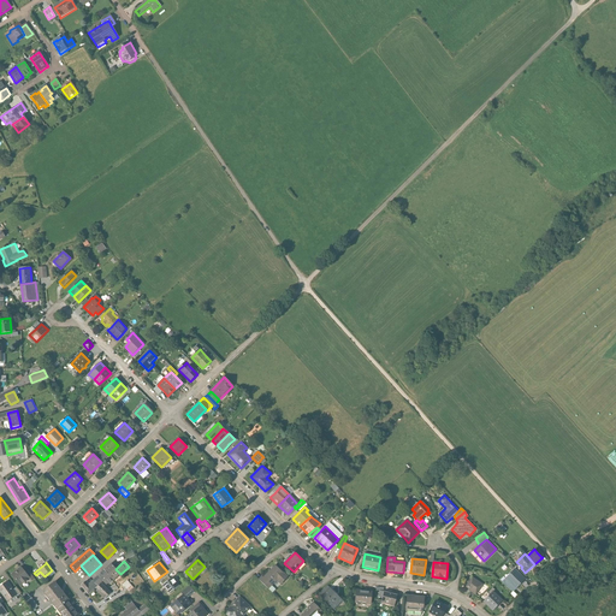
[(111,564),(102,570),(112,581),(120,574),(116,569),(111,564)]
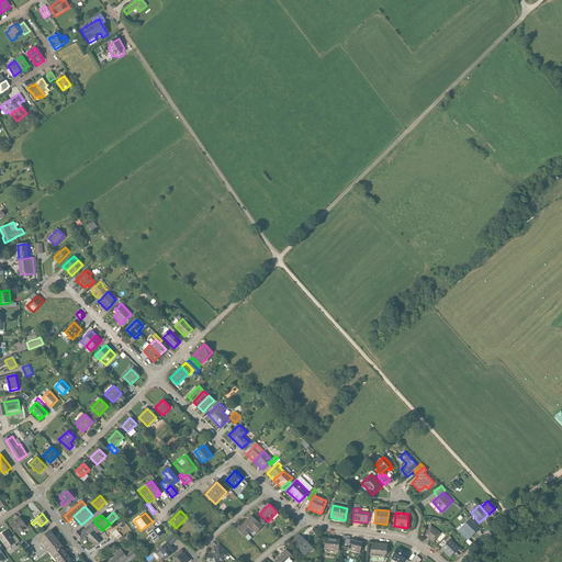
[(262,526),(251,516),(242,527),(248,534),(253,529),(257,532),(262,526)]
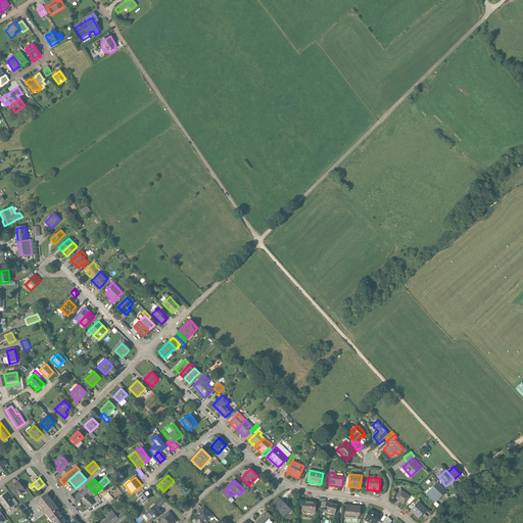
[(20,486),(17,481),(9,487),(16,497),(25,491),(20,486)]
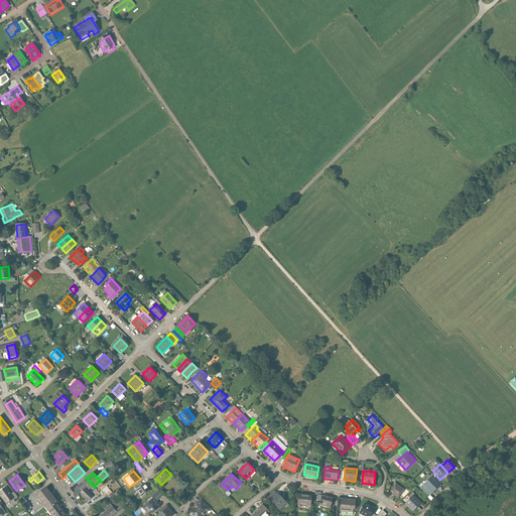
[(439,485),(431,477),(421,488),(429,495),(439,485)]
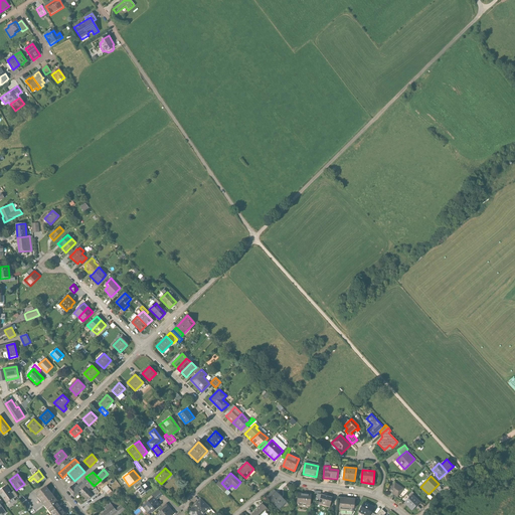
[(20,479),(24,484),(26,486),(29,485),(23,477),(20,479)]
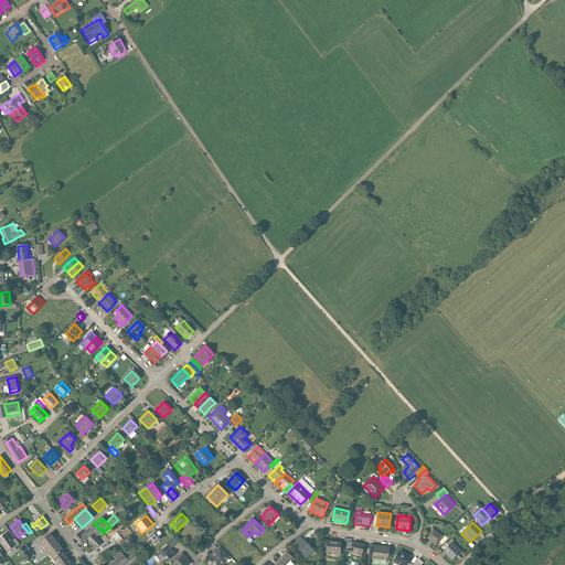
[(94,523),(86,532),(89,536),(93,534),(94,532),(97,536),(98,535),(99,536),(103,533),(94,523)]
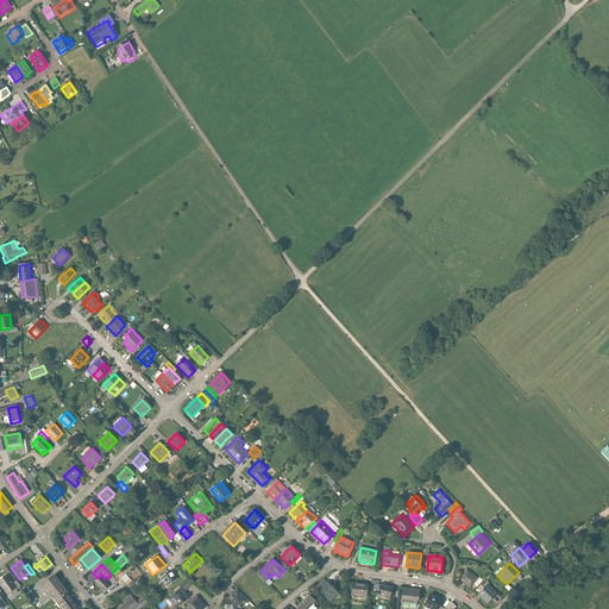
[(269,578),(262,571),(261,570),(257,573),(265,582),(269,578)]
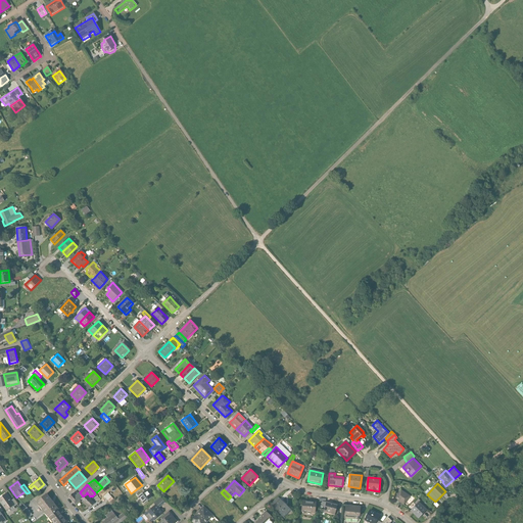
[(410,495),(401,489),(395,498),(403,505),(410,495)]
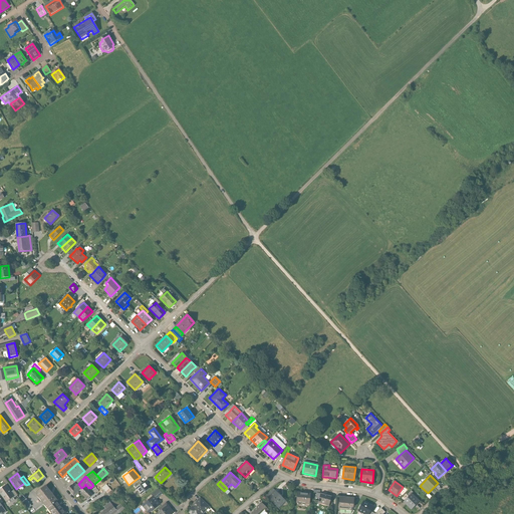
[(143,484),(137,488),(142,495),(150,489),(144,482),(143,484)]
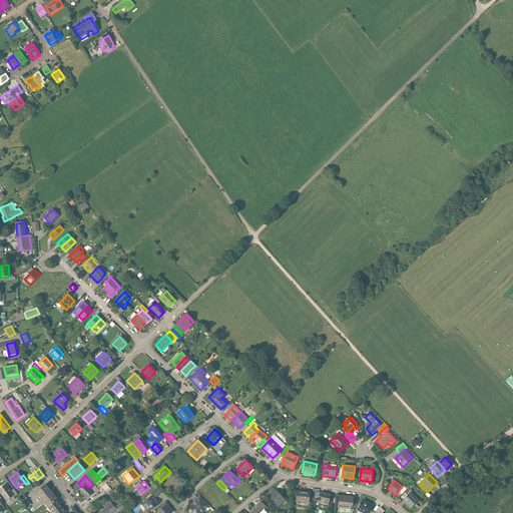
[(81,487),(78,483),(74,486),(72,484),(68,488),(74,495),(80,490),(81,487)]
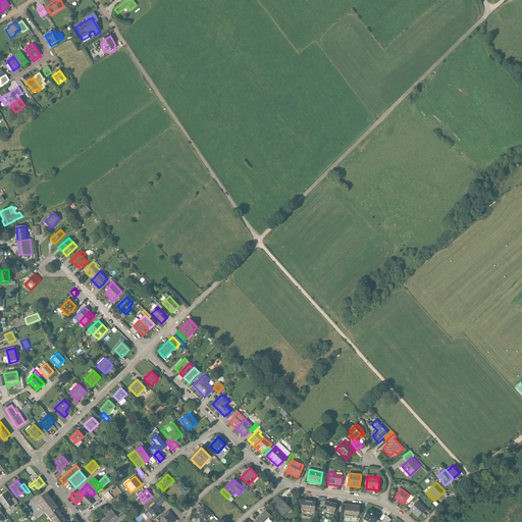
[(108,491),(104,496),(113,507),(117,503),(108,491)]
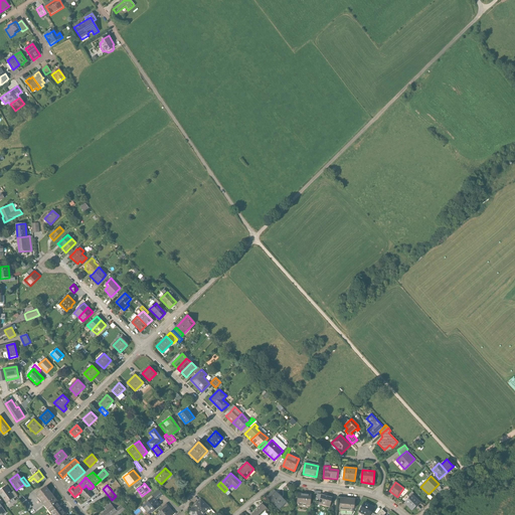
[(11,493),(6,486),(0,490),(0,493),(2,496),(6,503),(14,498),(14,497),(11,493)]
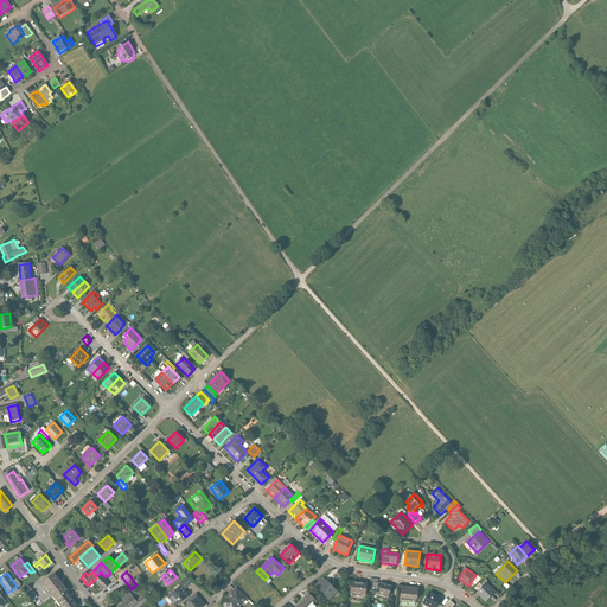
[(51,595),(57,601),(68,593),(53,574),(42,582),(51,595)]
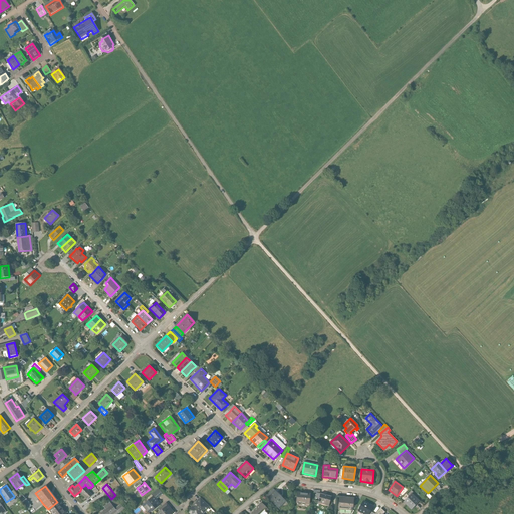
[(84,486),(81,488),(80,491),(82,493),(81,494),(87,500),(92,494),(89,491),(84,486)]
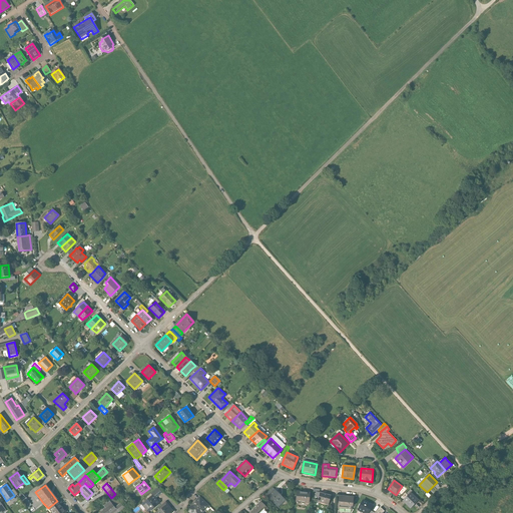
[(152,495),(155,498),(162,492),(160,490),(158,488),(151,493),(152,495)]
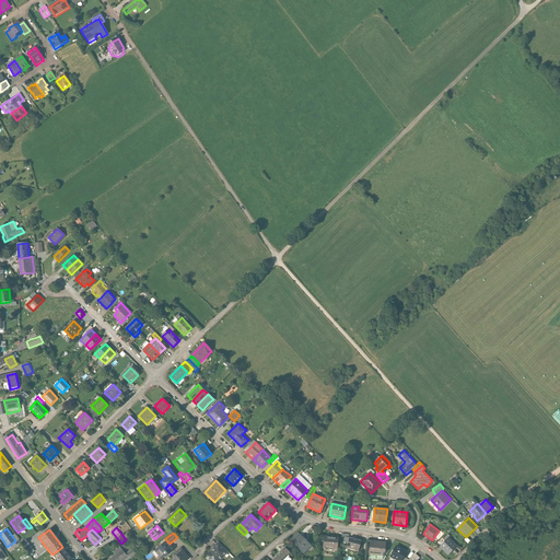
[(311,545),(298,533),(290,540),(303,552),(311,545)]
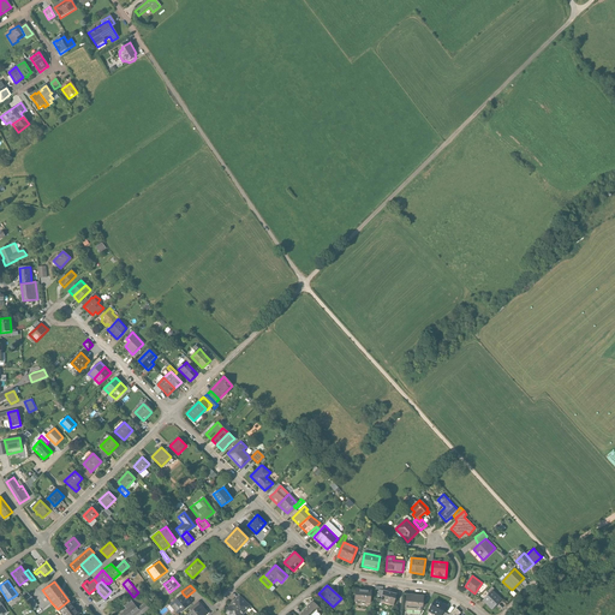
[(371,591),(356,590),(354,601),(370,602),(371,591)]
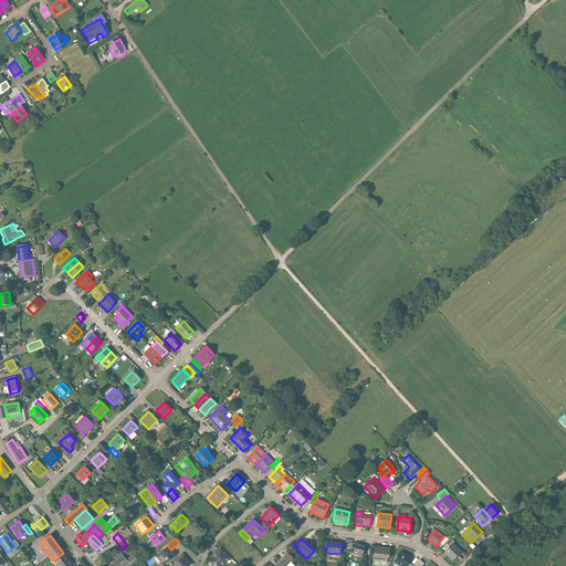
[(365,547),(353,544),(350,554),(363,557),(365,547)]
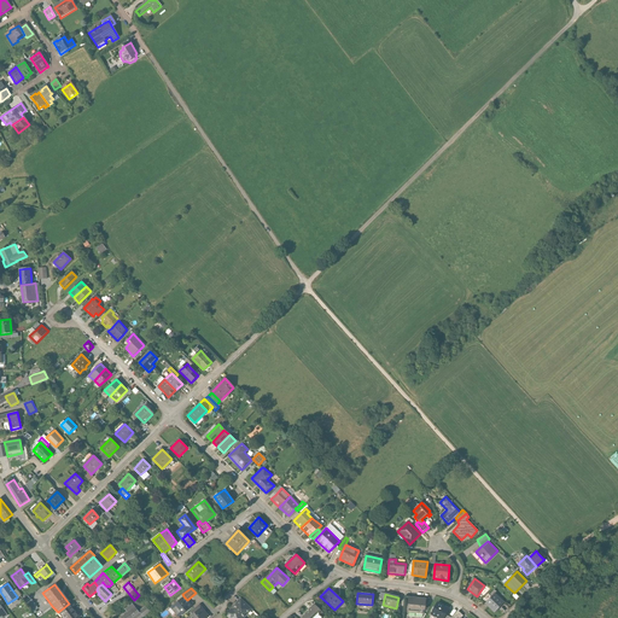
[(503,602),(495,594),(493,596),(485,604),(495,612),(503,602)]
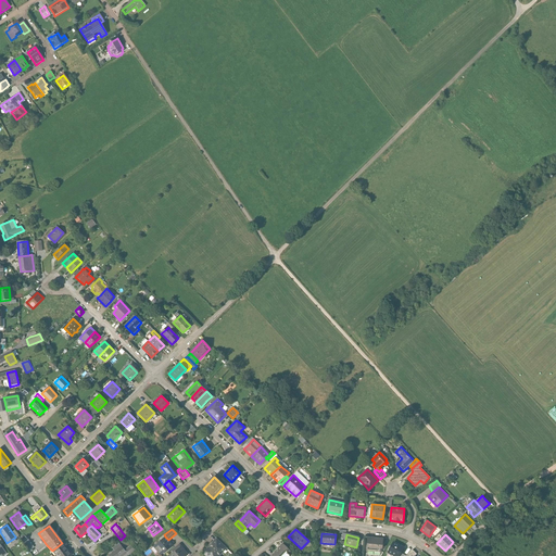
[(168,540),(165,536),(154,546),(161,555),(173,545),(168,540)]
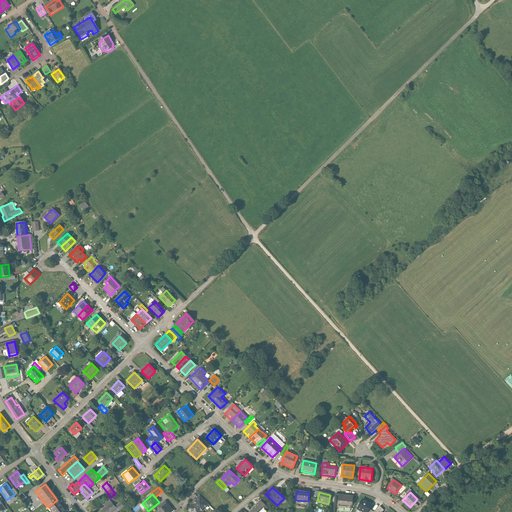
[(31,504),(24,495),(23,496),(20,497),(19,498),(27,507),(31,504)]
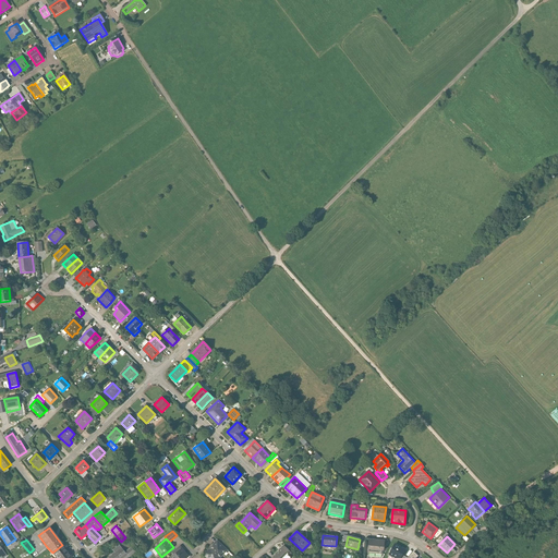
[(384,541),(368,540),(367,553),(381,554),(381,549),(384,549),(384,541)]
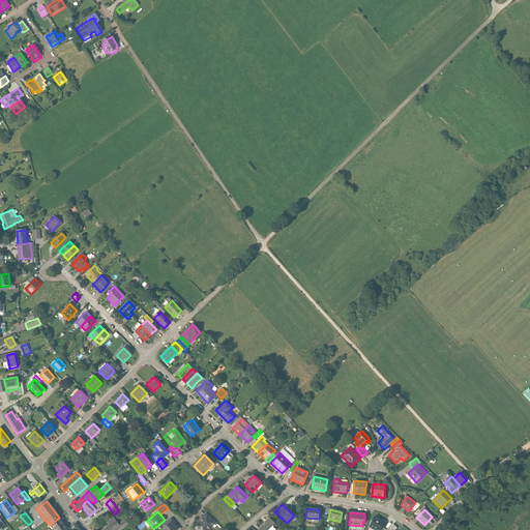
[(209,529),(216,523),(206,513),(197,523),(196,524),(195,525),(195,526),(195,528),(197,529),(209,529)]
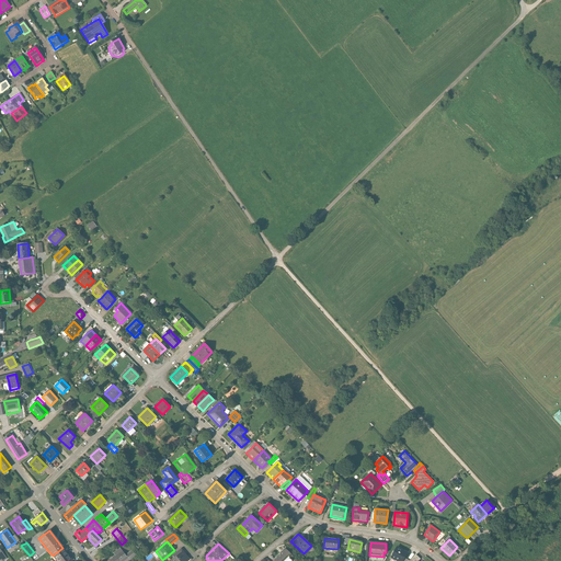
[(57,560),(67,553),(63,548),(53,556),(56,560),(57,560)]
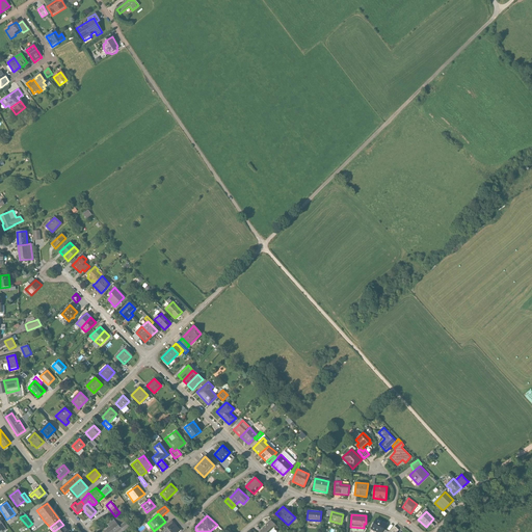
[(115,521),(114,520),(108,525),(110,527),(107,529),(108,529),(104,531),(122,531),(124,531),(120,526),(115,521)]
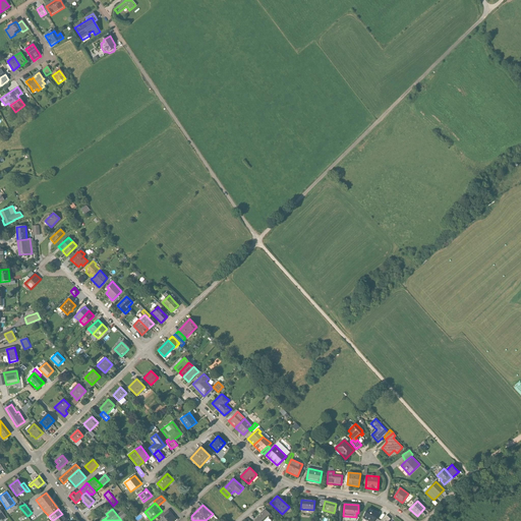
[(378,514),(368,509),(363,517),(370,520),(373,520),(375,518),(378,514)]
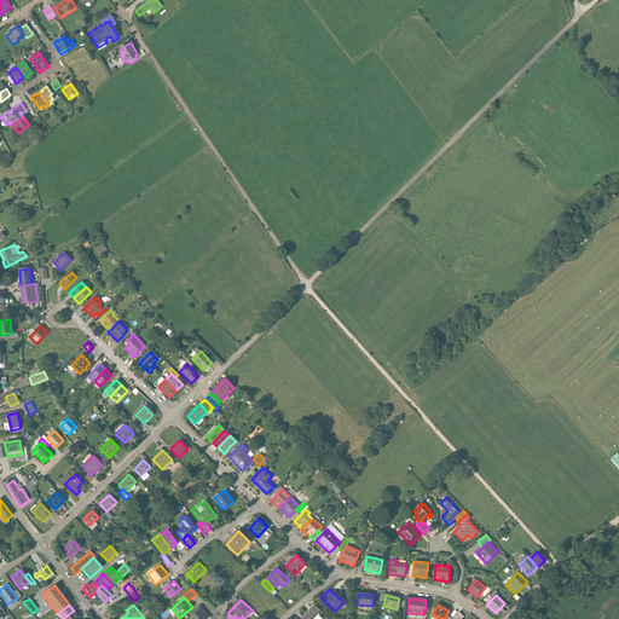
[(192,615),(202,608),(200,606),(190,613),(192,615)]
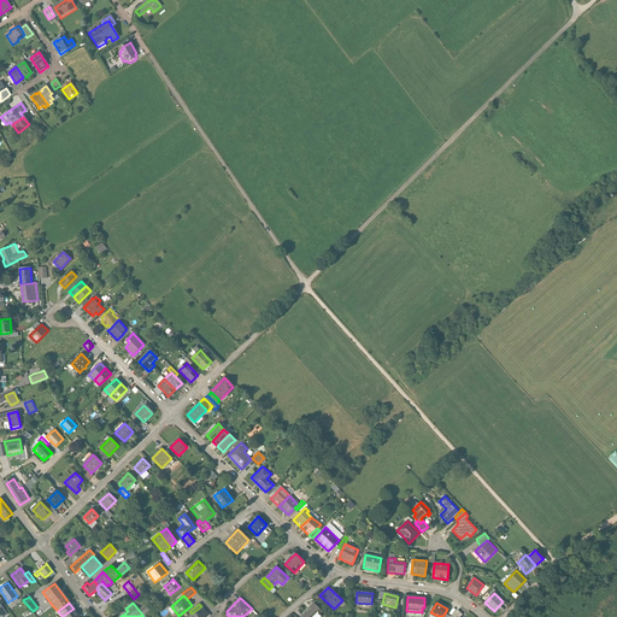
[(322,612),(315,604),(303,616),(319,616),(322,616),(319,615),(322,612)]
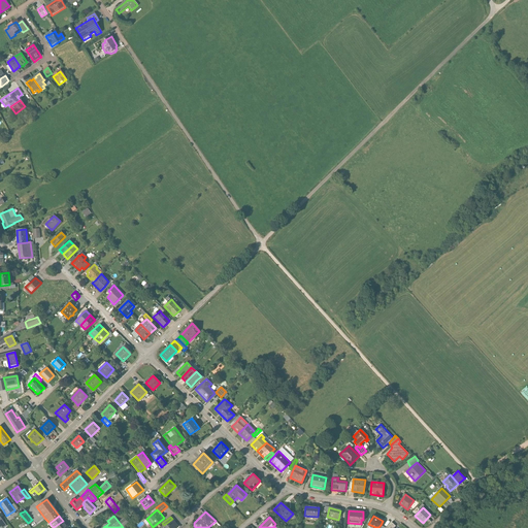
[(124,518),(119,522),(123,527),(128,523),(124,518)]
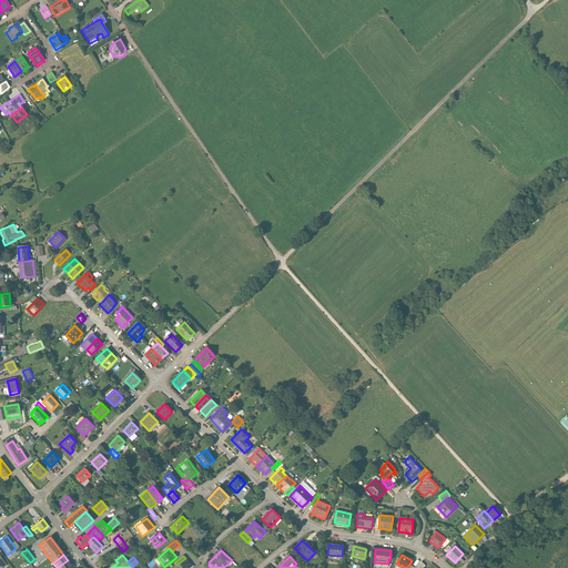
[(189,567),(192,566),(185,558),(176,565),(172,567),(189,567)]
